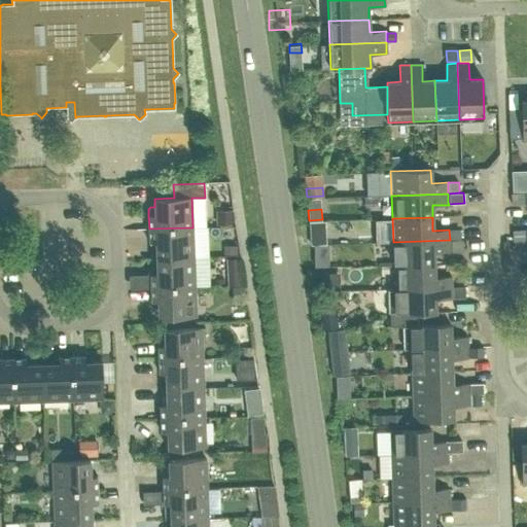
[(324,221),(309,222),(310,241),(325,240),(324,221)]
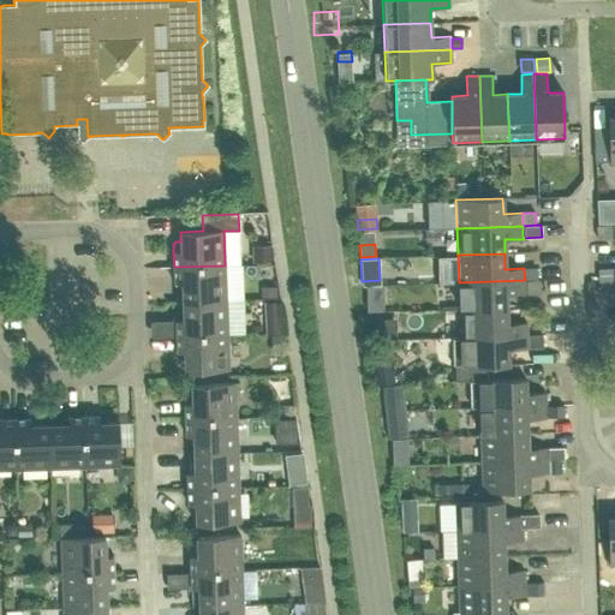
[(174,267),(174,284),(181,282),(183,302),(226,299),(225,266),(174,267)]
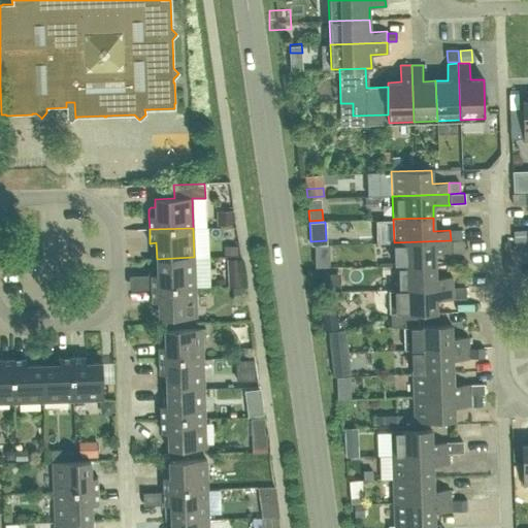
[(450,230),(451,240),(461,240),(460,230),(450,230)]
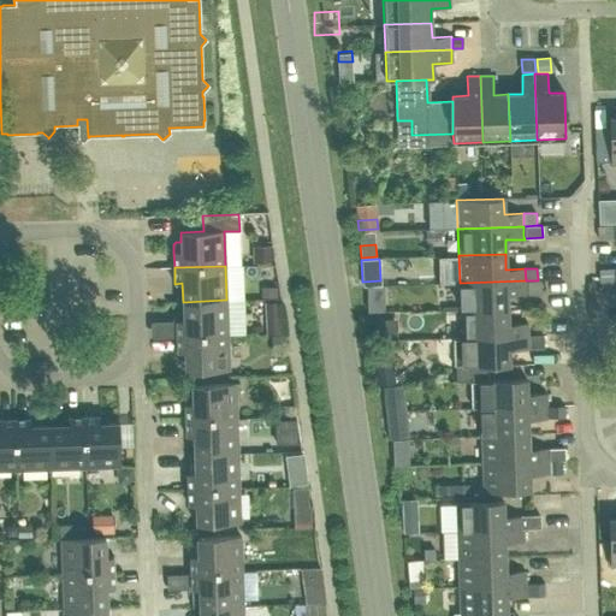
[(614,280),(614,270),(599,270),(599,282),(614,280)]
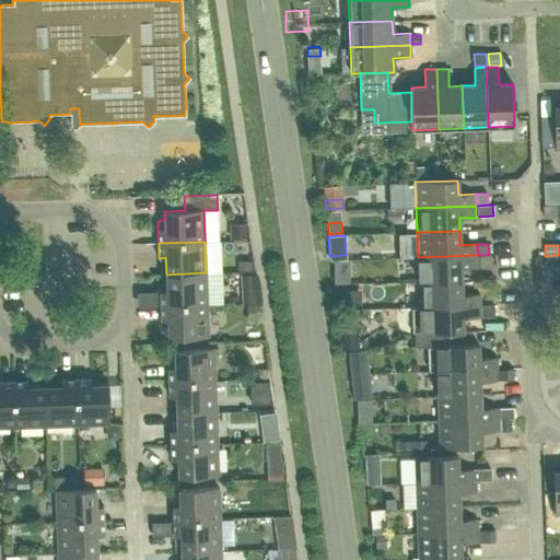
[(461,268),(478,268),(478,255),(418,257),(419,282),(462,281),(461,268)]
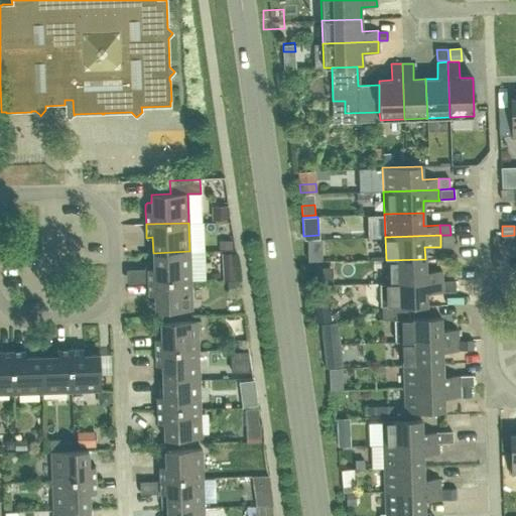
[(453,235),(450,235),(440,235),(440,247),(454,246),(453,235)]
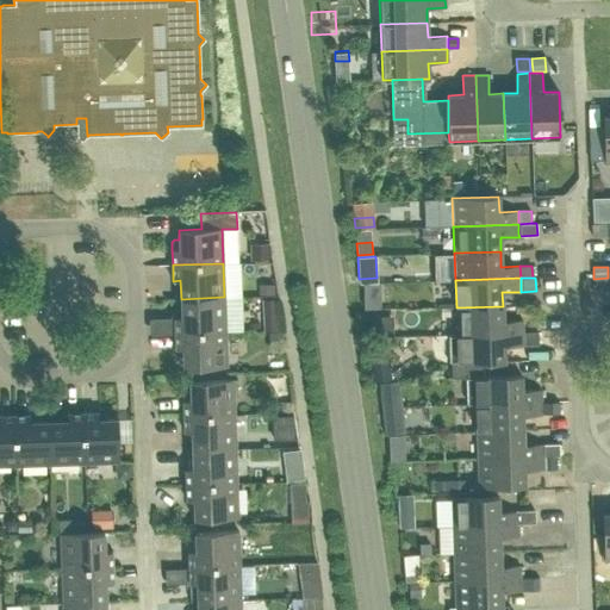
[(608,278),(593,279),(593,280),(596,280),(597,292),(609,291),(608,278)]
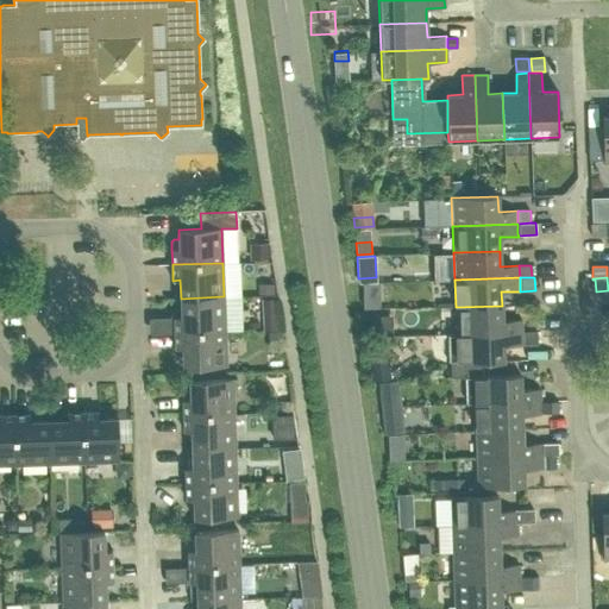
[(181,316),(174,318),(175,333),(225,331),(224,296),(181,299),(181,316)]
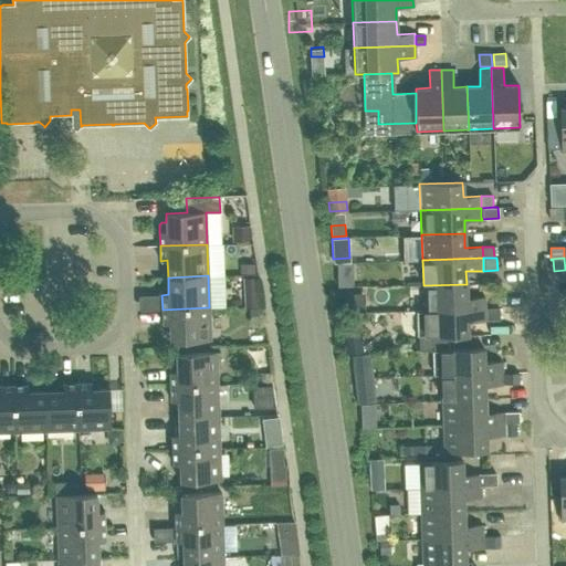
[(484,297),(467,297),(467,284),(423,285),(423,311),(484,308),(484,297)]
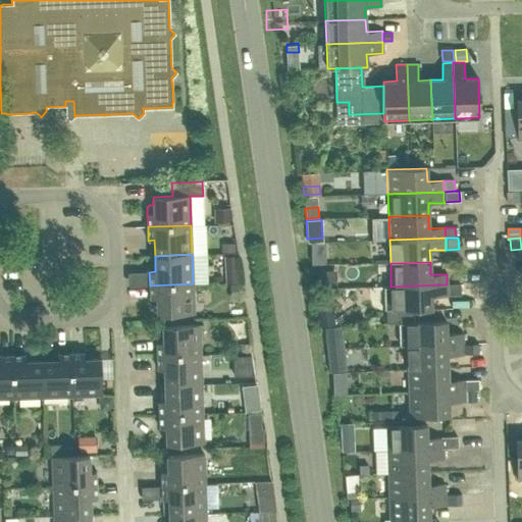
[(150,299),(156,299),(157,315),(194,314),(193,283),(150,285),(150,299)]
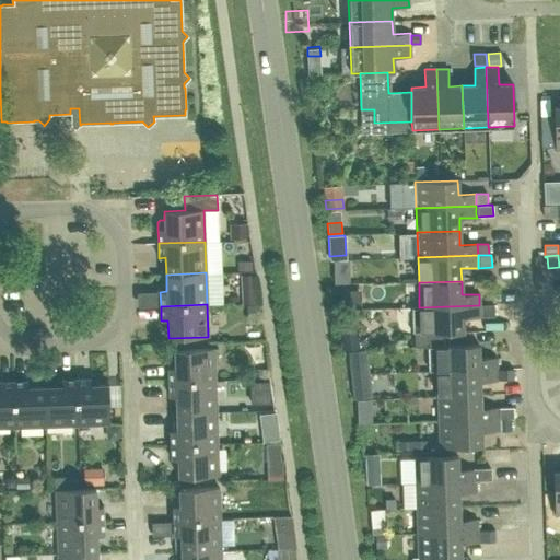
[(480,316),(479,305),(419,307),(420,333),(415,333),(415,347),(435,347),(435,345),(442,345),(442,333),(463,333),(463,331),(462,318),(480,317),(480,316)]
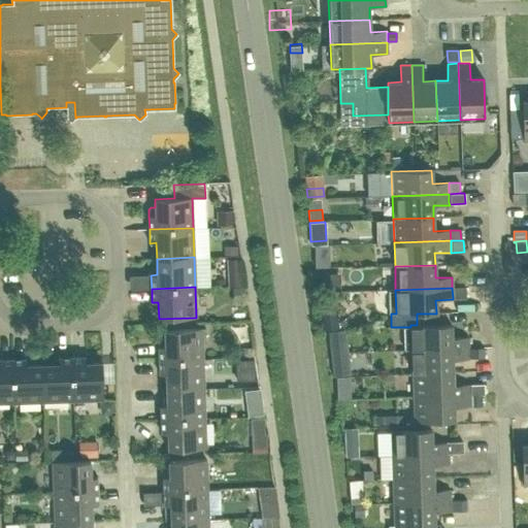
[(465,288),(452,288),(453,298),(465,297),(465,288)]
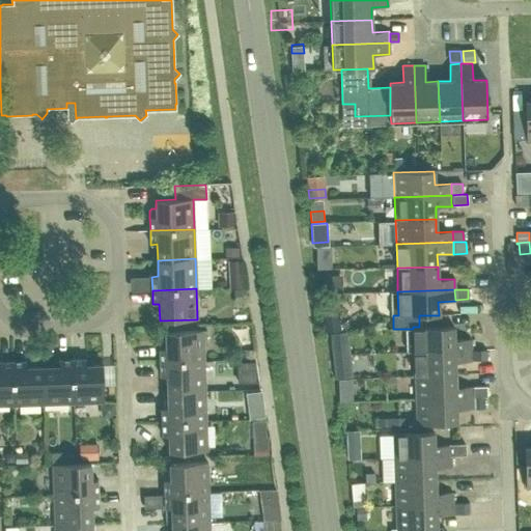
[(445,314),(439,314),(439,315),(419,315),(419,327),(413,327),(413,329),(414,352),(471,350),(471,339),(454,340),(453,327),(445,327),(445,314)]
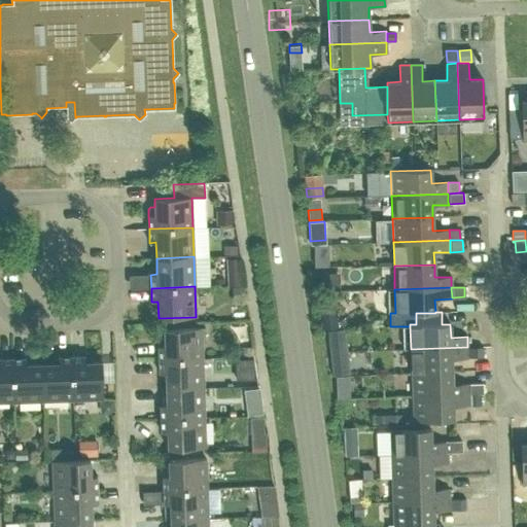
[(201,327),(164,329),(165,346),(159,346),(159,359),(202,358),(201,327)]
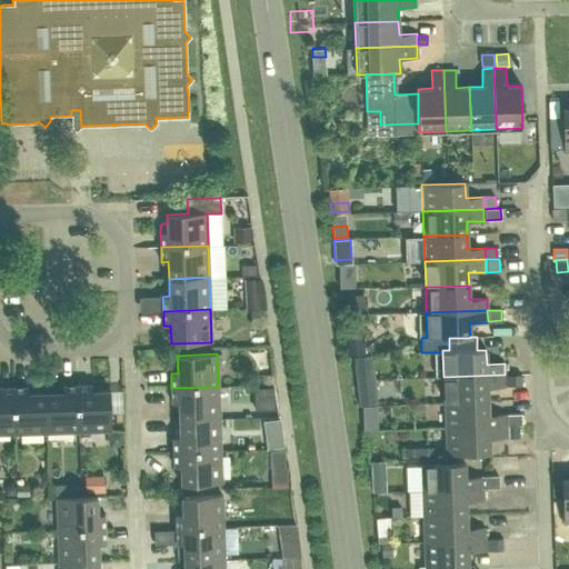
[(375,356),(355,358),(357,381),(377,379),(375,356)]
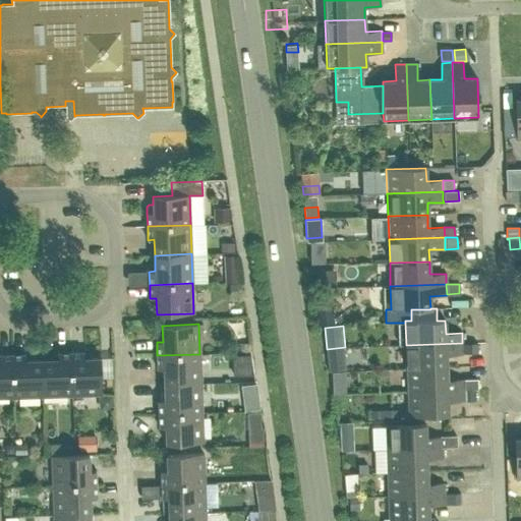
[(406,345),(407,368),(447,367),(446,355),(462,355),(462,343),(406,345)]
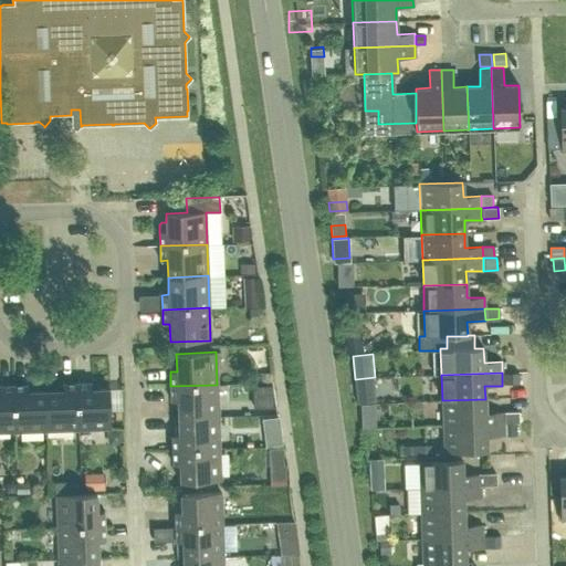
[(519,374),(503,374),(503,385),(519,384),(519,374)]
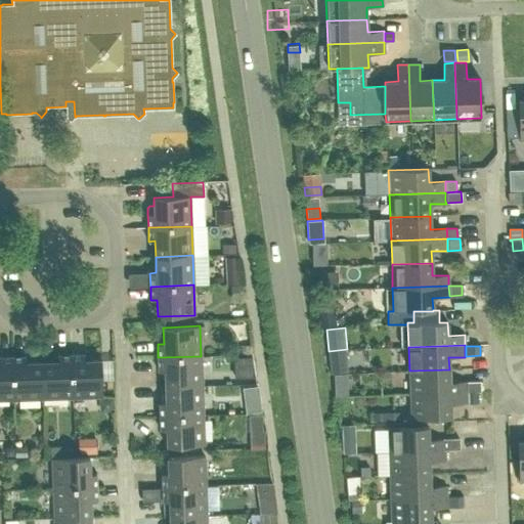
[(331,374),(349,372),(347,349),(329,351),(331,374)]
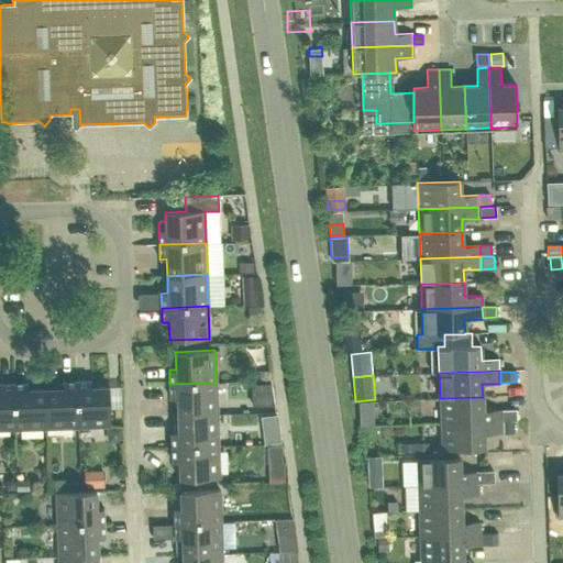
[(46,429),(78,428),(76,381),(62,382),(62,388),(44,388),(46,429)]
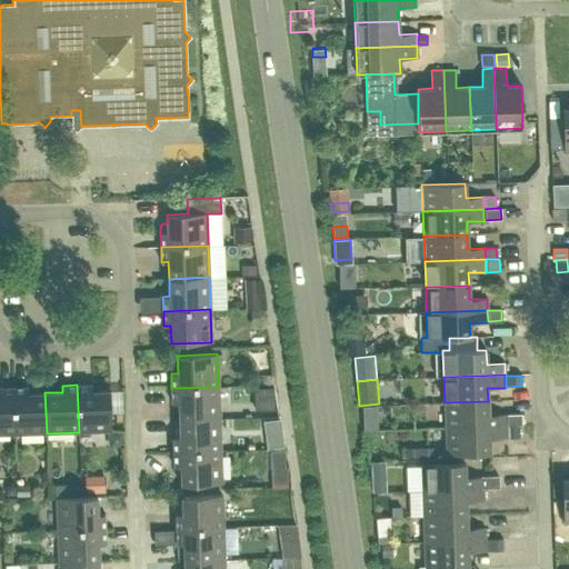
[(91,391),(91,385),(77,385),(79,432),(111,431),(110,390),(91,391)]
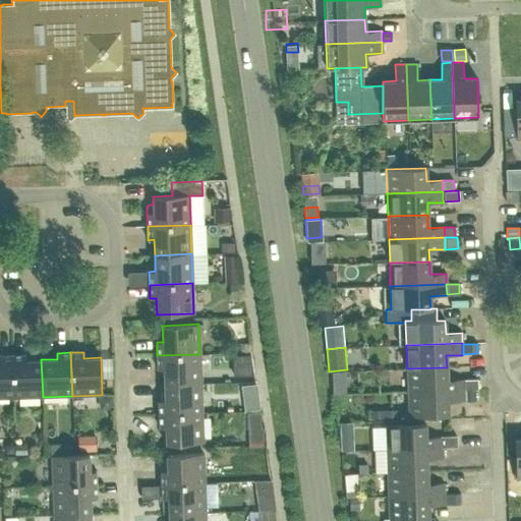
[(0,398),(13,398),(12,354),(0,354),(0,398)]
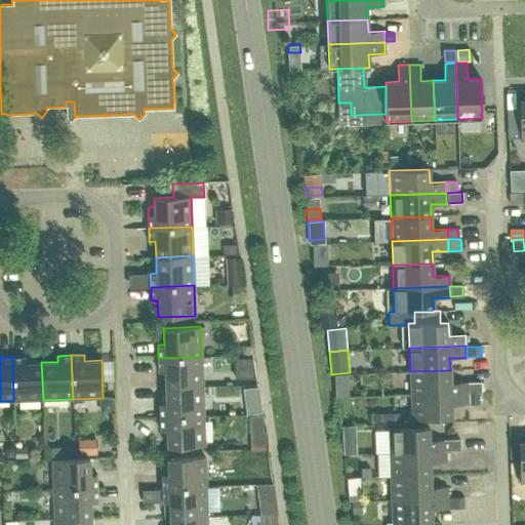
[(12,357),(13,401),(43,400),(41,362),(26,363),(26,357),(12,357)]
